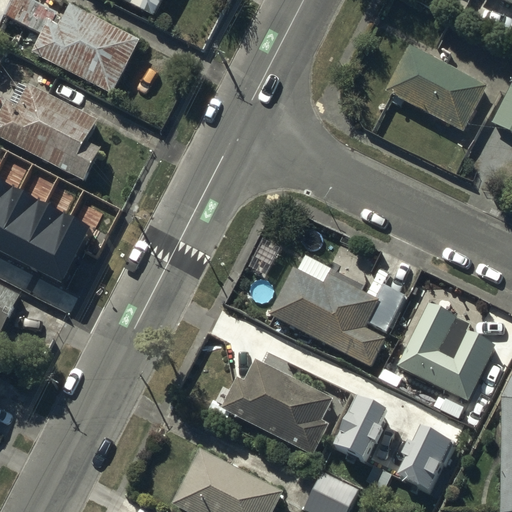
[(55,11),(34,0),(10,0),(5,12),(40,30),(46,17),(50,19),(55,11)]
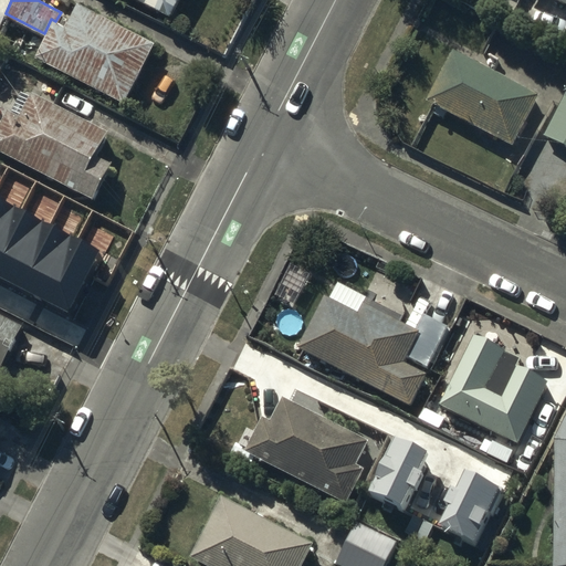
[(175,0),(137,0),(167,16),(175,0)]
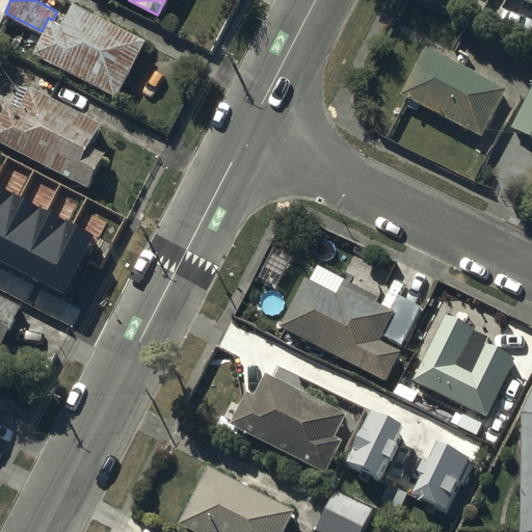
[(144,41),(73,4),(61,26),(48,19),(31,53),(116,96),(144,41)]
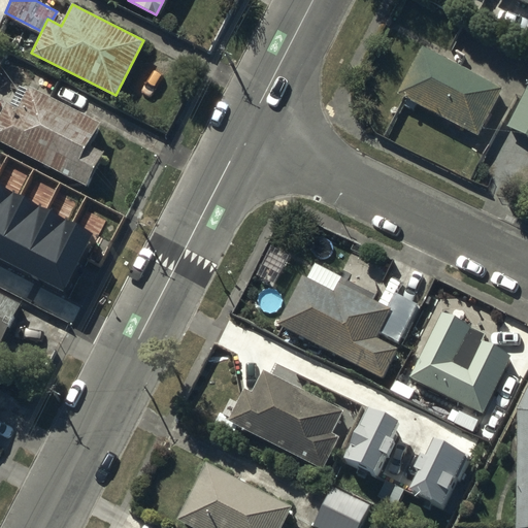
[(501,89),(423,46),(399,91),(477,134),(501,89)]
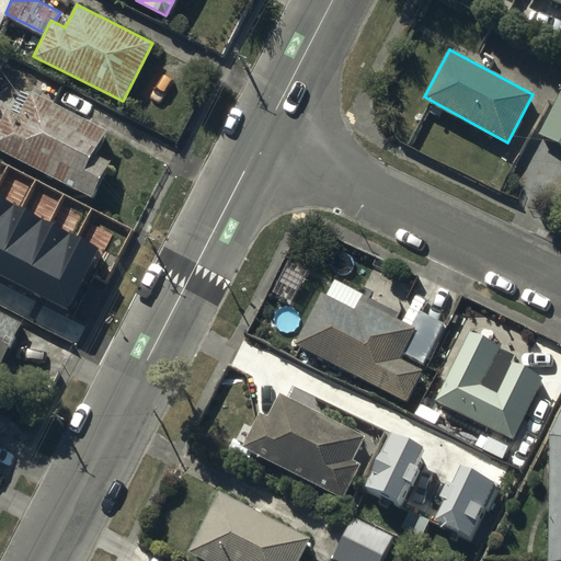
[(106,132),(31,91),(18,116),(7,110),(0,121),(0,149),(89,197),(109,161),(94,155),(106,132)]
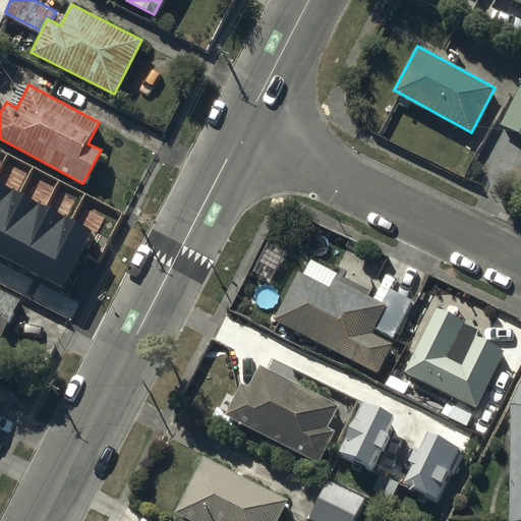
[(520,84),(500,124),(520,134),(520,84)]
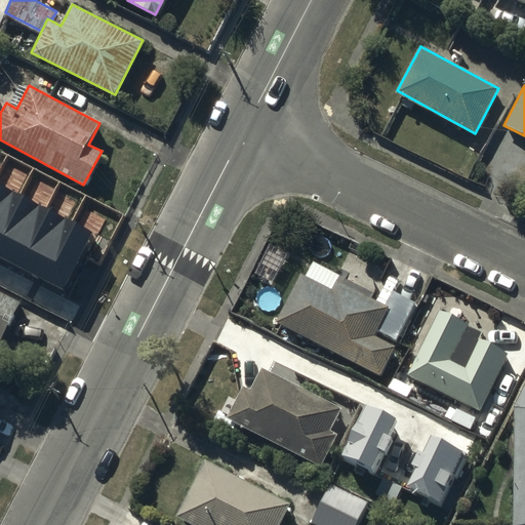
[(0,184),(0,256),(65,290),(94,233),(0,184)]
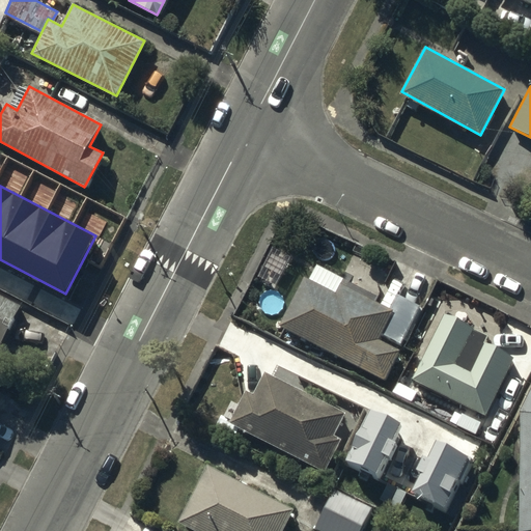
[(336,292),(303,276),(277,326),(384,381),(399,351),(376,339),(392,310),(340,283),(336,292)]
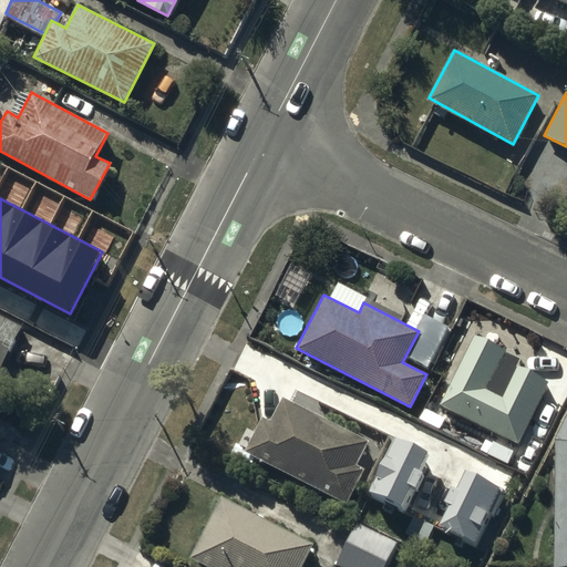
[(21,325),(0,313),(0,364),(1,366),(21,325)]
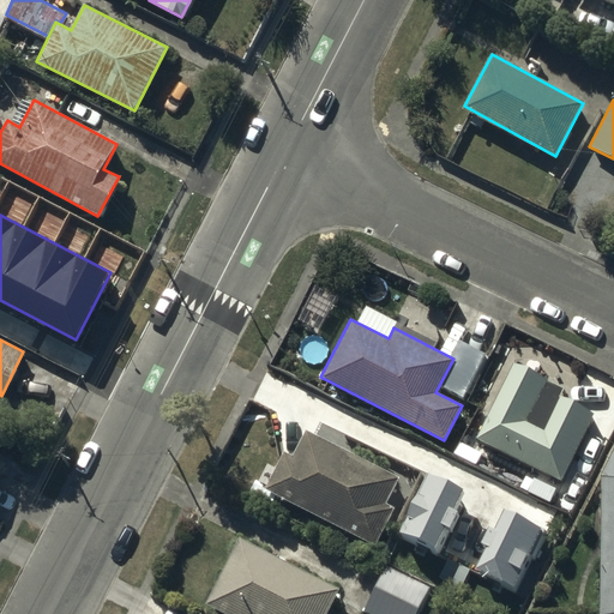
[(485,355),(457,342),(451,354),(458,357),(444,387),(464,397),(485,355)]
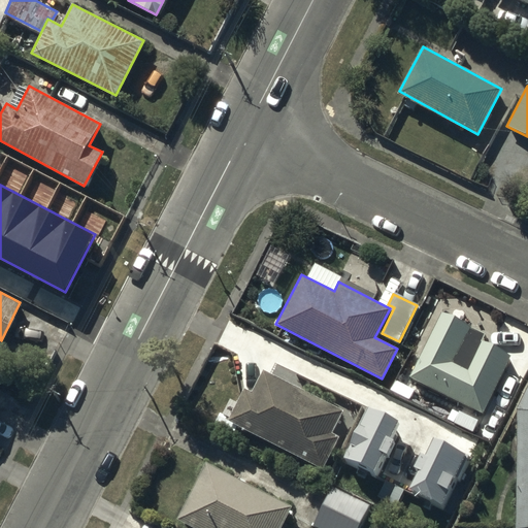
[(486,332),(441,309),(408,375),(484,413),(513,355),(482,338),(486,332)]
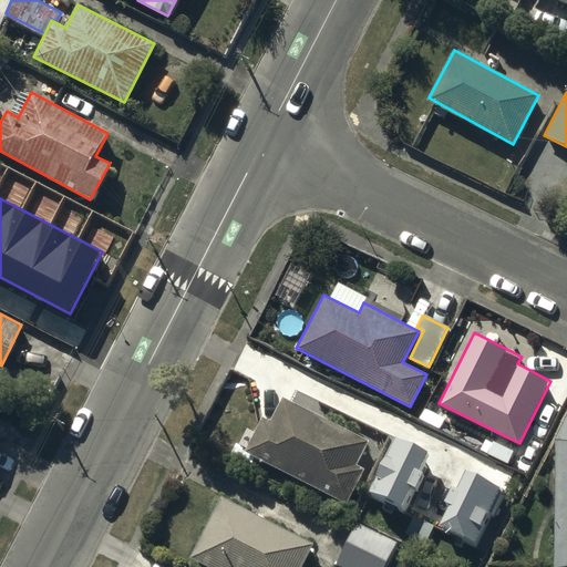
[(369,441),(284,398),(271,421),(261,416),(244,451),(346,503),(362,470),(356,465),(369,441)]
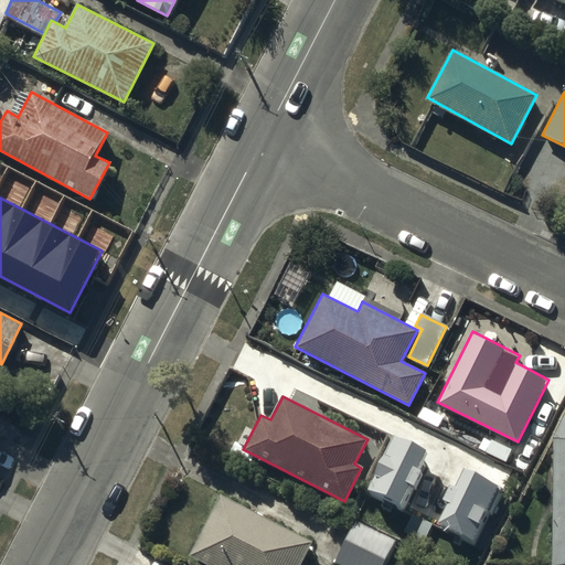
[(443,417),(424,406),(418,416),(437,427),(443,417)]
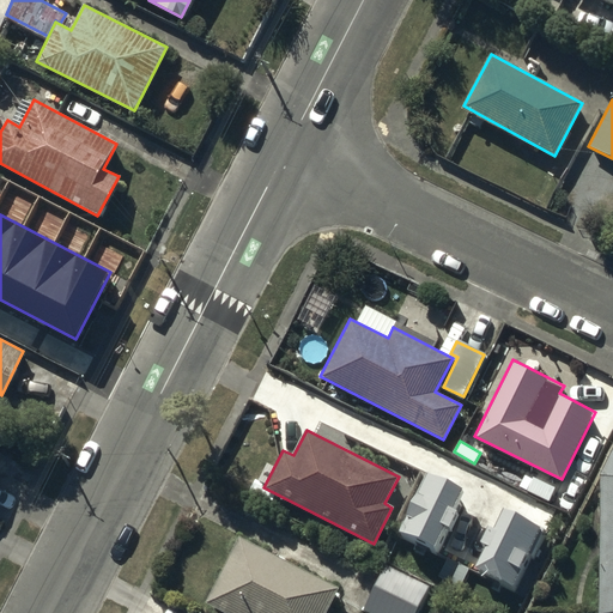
[(468,492),(428,472),(398,533),(436,551),(447,529),(454,533),(463,513),(459,510),(468,492)]
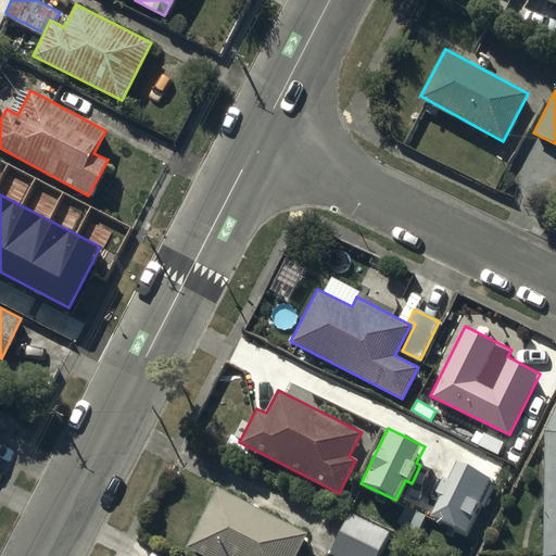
[(507,444),(488,433),(480,449),(500,459),(507,444)]
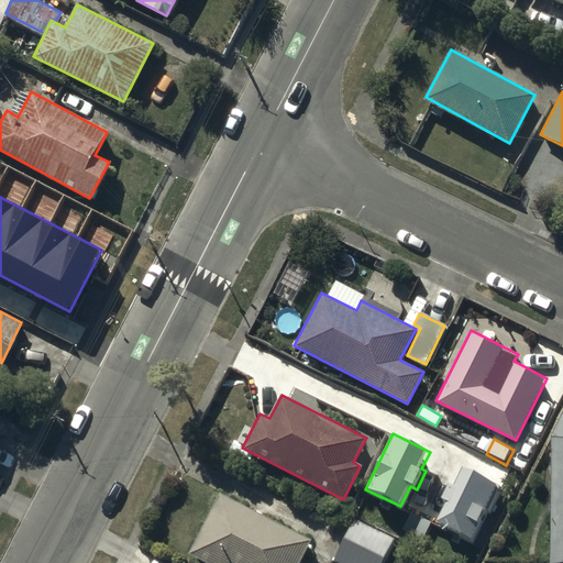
[(240,446),(233,442),(227,453),(245,463),(249,456),(240,451),(240,446)]
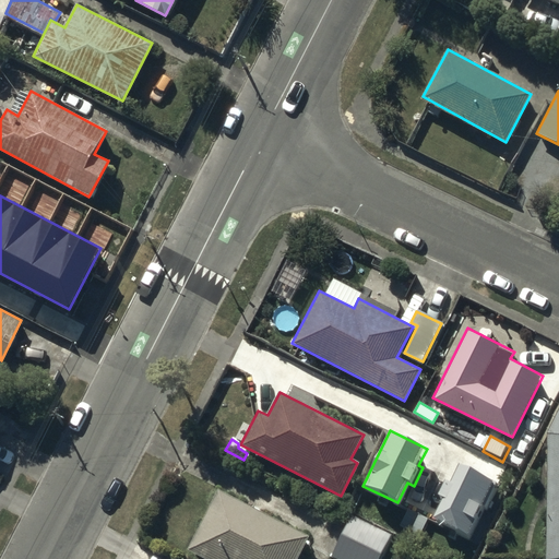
[(492,480),(460,464),(450,483),(445,480),(439,496),(443,499),(433,520),(466,535),(492,480)]
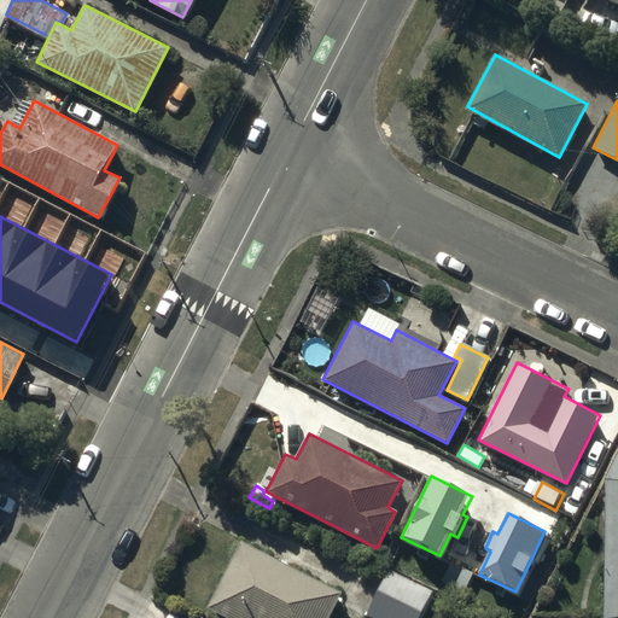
[(330,617),(343,594),(243,542),(208,608),(226,617),(330,617)]
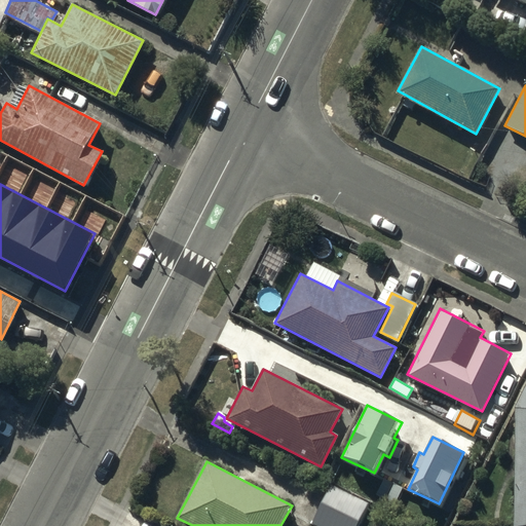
[(358,525),(369,503),(328,485),(310,523),(315,525),(358,525)]
